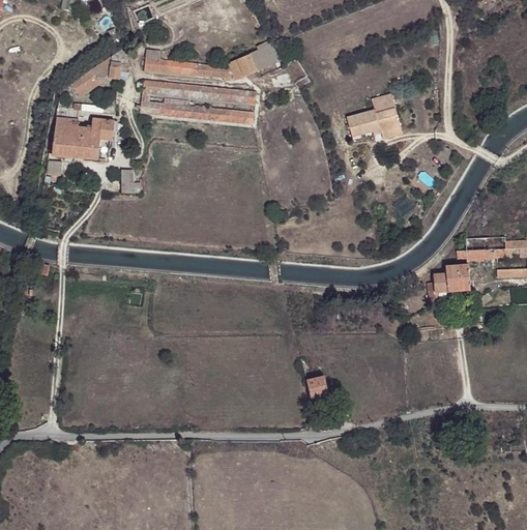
[(60,0),(59,9),(71,11),(72,6),(80,7),(81,3),(76,2),(76,0),(60,0)]
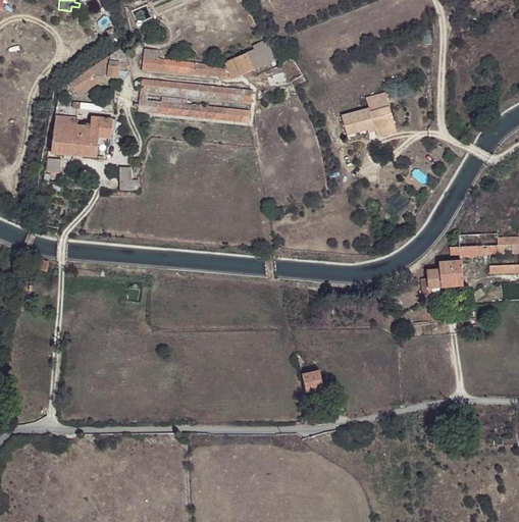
[(273,58),(262,39),(252,45),(254,48),(263,63),(269,60),(273,58)]
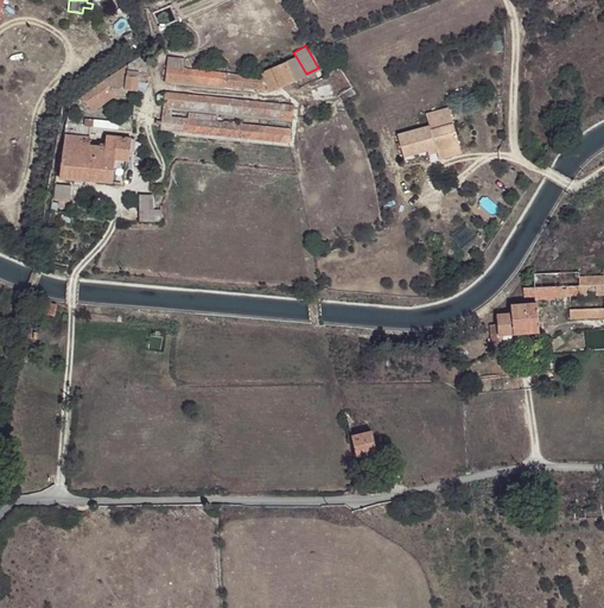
[(169,55),(167,67),(185,68),(186,57),(169,55)]
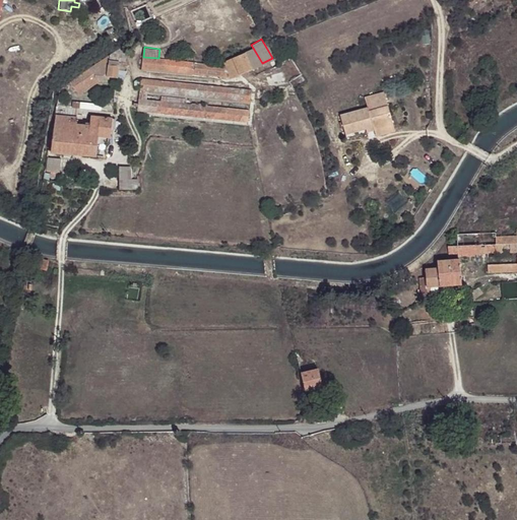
[(158,58),(143,57),(142,69),(233,77),(233,78),(262,63),(253,48),(223,63),(223,64),(158,58)]
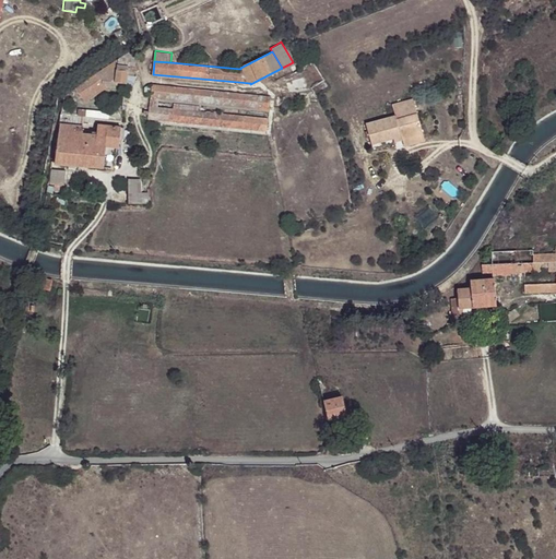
[(140,56),(127,54),(98,71),(104,81),(114,82),(115,70),(126,71),(141,69),(140,56)]
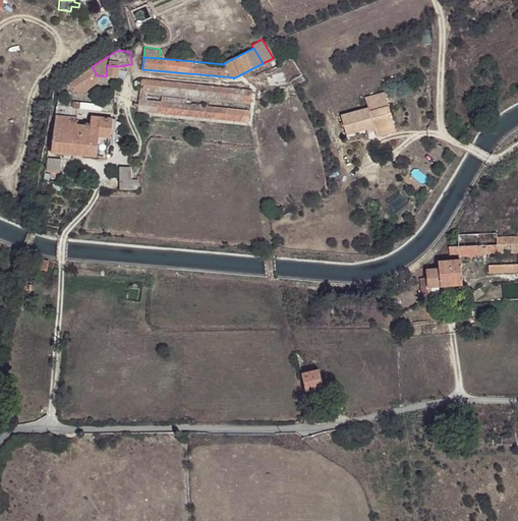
[(116,77),(117,66),(107,65),(106,76),(116,77)]
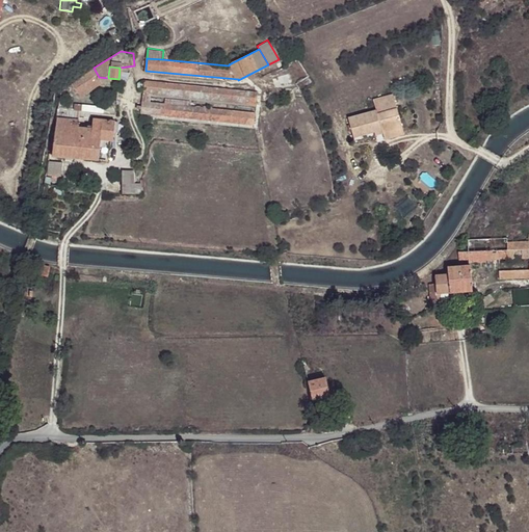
[(99,77),(94,68),(73,81),(81,94),(101,81),(99,77)]
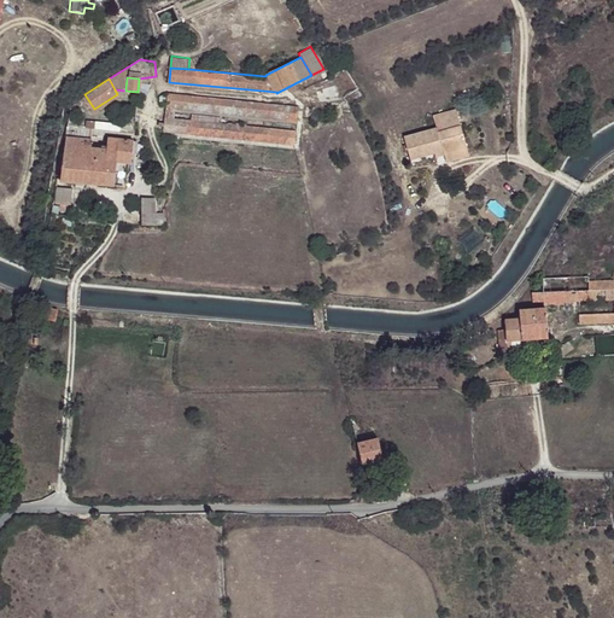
[(168,108),(294,118),(297,105),(169,95),(168,108)]
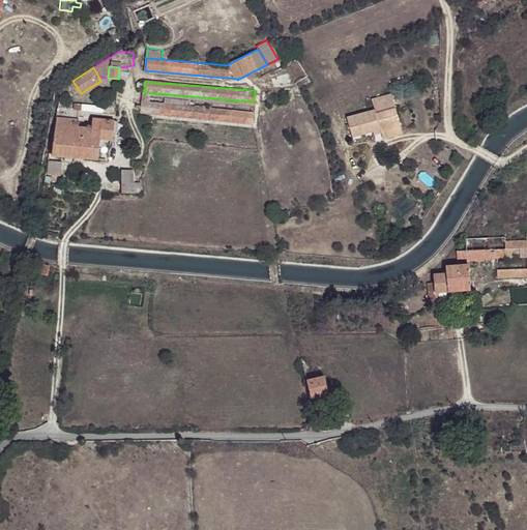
[(382,127),(401,121),(391,90),(373,95),(376,105),(346,114),(351,133),(381,123),(382,127)]
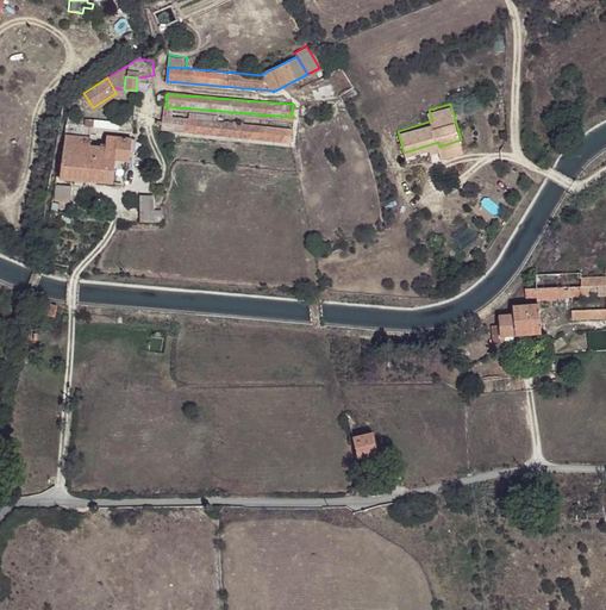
[(93,129),(122,131),(123,120),(87,117),(86,128),(93,129)]
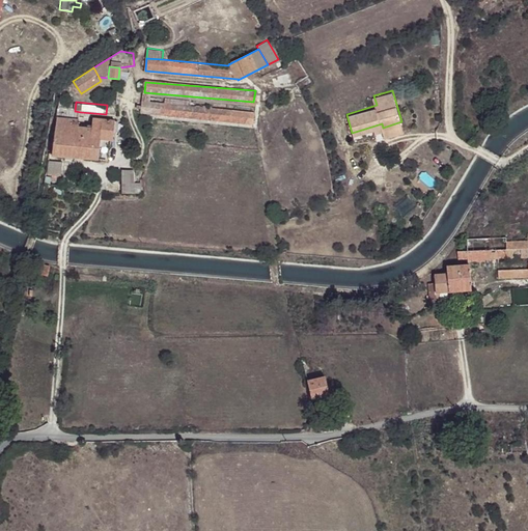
[(141,112),(250,121),(251,111),(142,102),(141,112)]
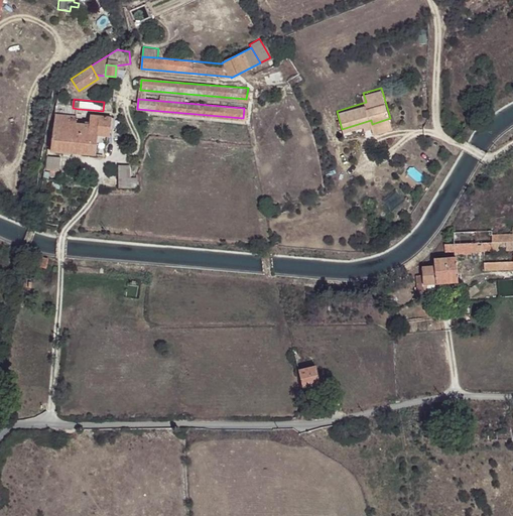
[(51,147),(95,151),(98,134),(109,134),(112,117),(90,115),(89,124),(76,123),(77,115),(65,114),(55,113),(51,147)]
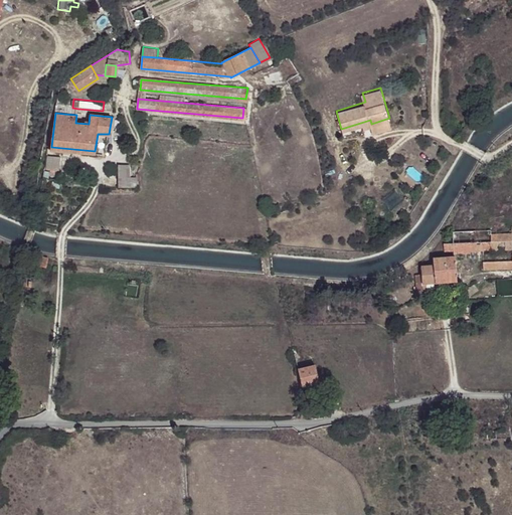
[(391,125),(389,118),(371,124),(373,130),(391,125)]
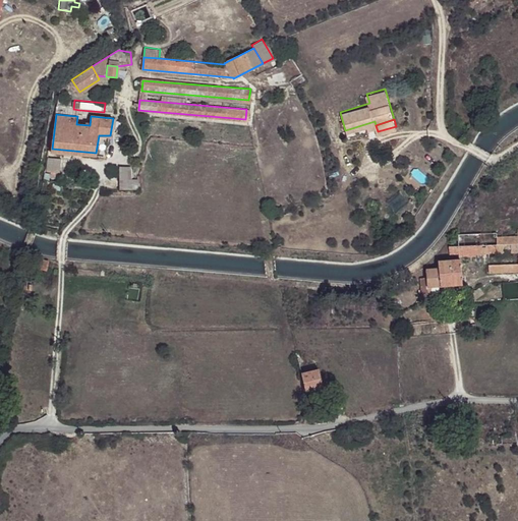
[(346,133),(376,125),(375,121),(345,130),(346,133)]
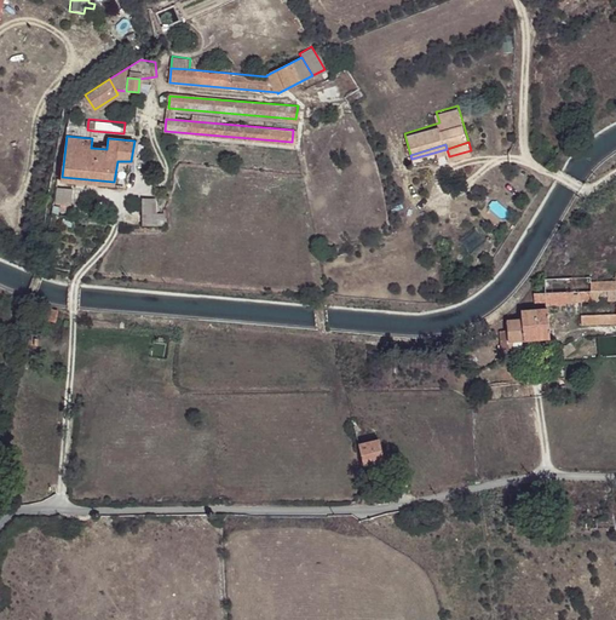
[(76,187),(57,184),(53,202),(74,205),(76,187)]
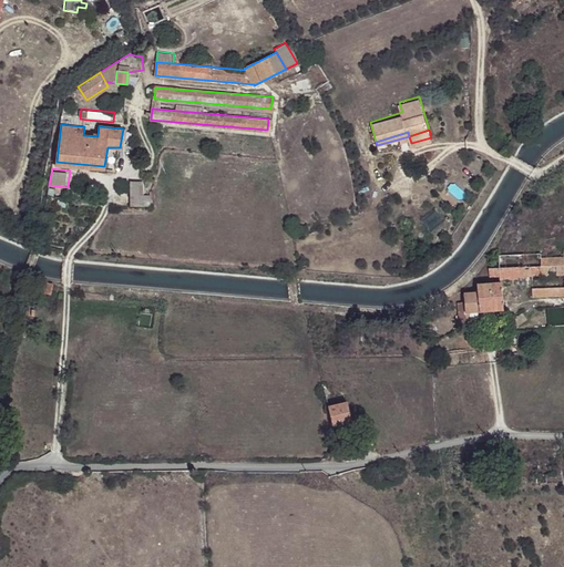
[(132,206),(153,206),(153,194),(145,194),(144,178),(132,181),(132,206)]
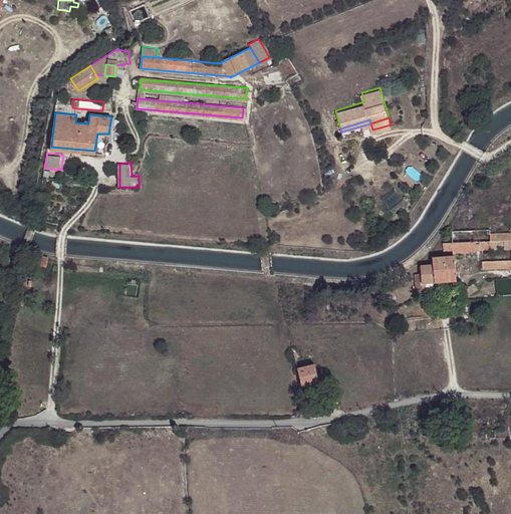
[(486,232),(487,222),(451,223),(451,235),(486,232)]
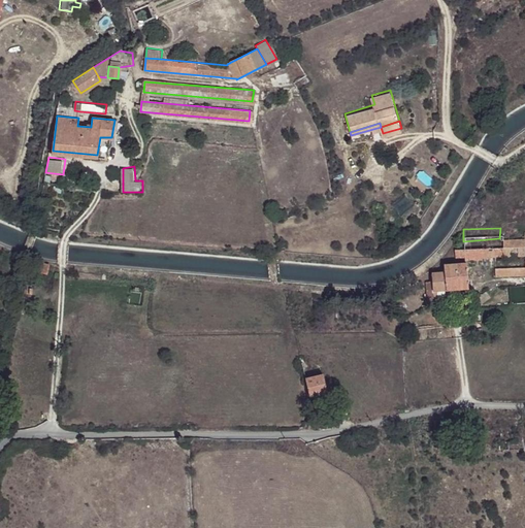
[(521,254),(520,243),(520,240),(498,242),(499,246),(462,250),(463,257),(463,262),(483,260),(483,258),(521,254)]
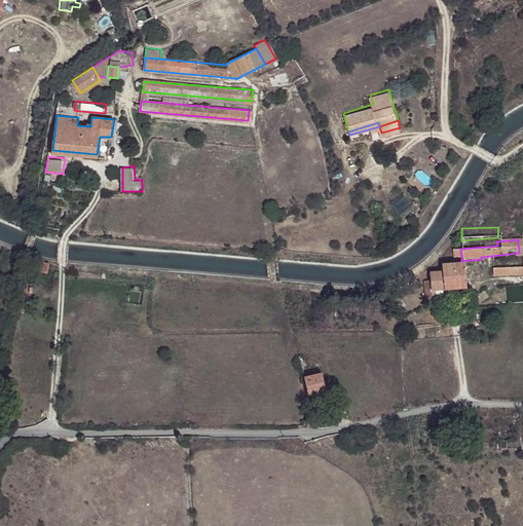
[(39,266),(47,266),(48,258),(39,257),(37,257),(37,265),(39,266)]
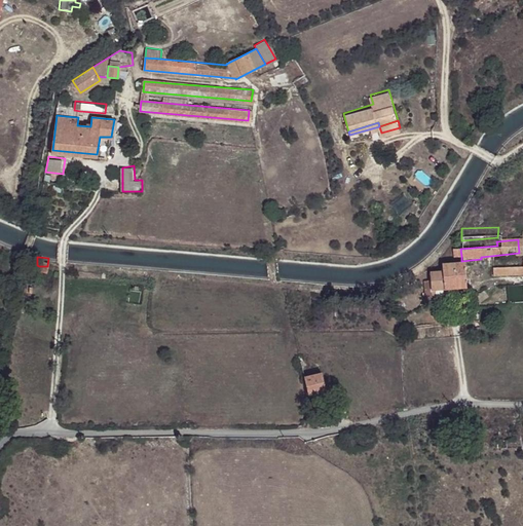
[(522,258),(490,261),(491,269),(491,275),(522,272),(522,258)]
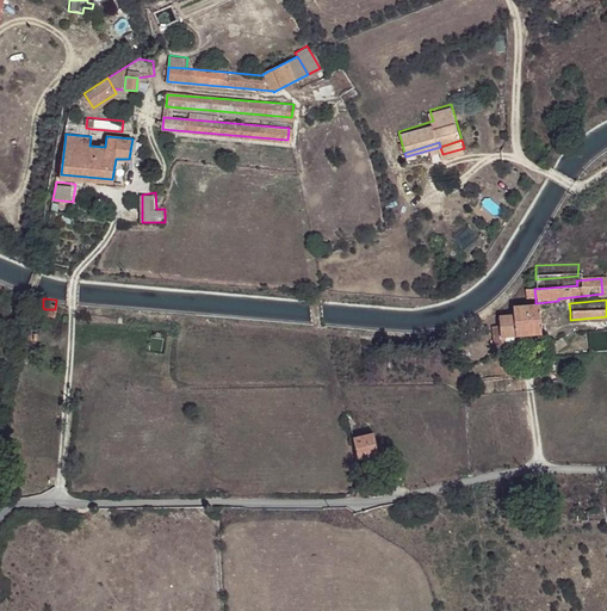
[(570,313),(569,303),(558,304),(559,314),(570,313)]
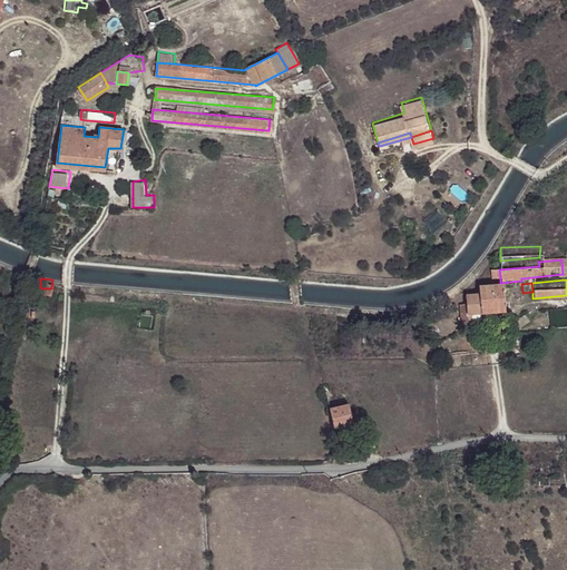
[(465,314),(468,314),(502,312),(501,286),(477,288),(477,296),(463,297),(465,306),(465,314)]
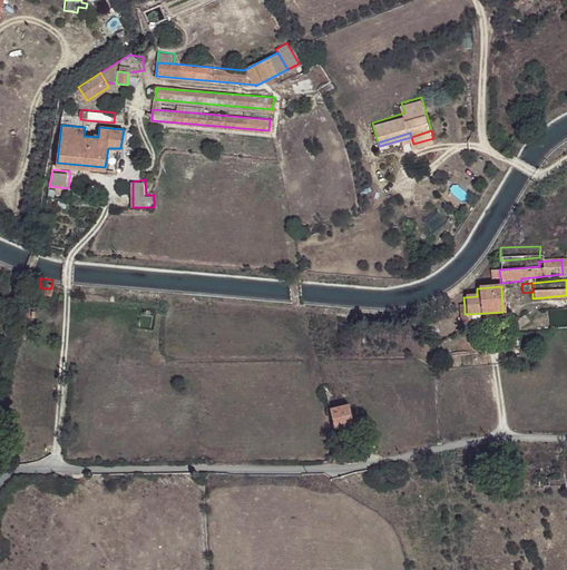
[(469,323),(468,314),(465,314),(465,306),(458,306),(459,324),(469,323)]
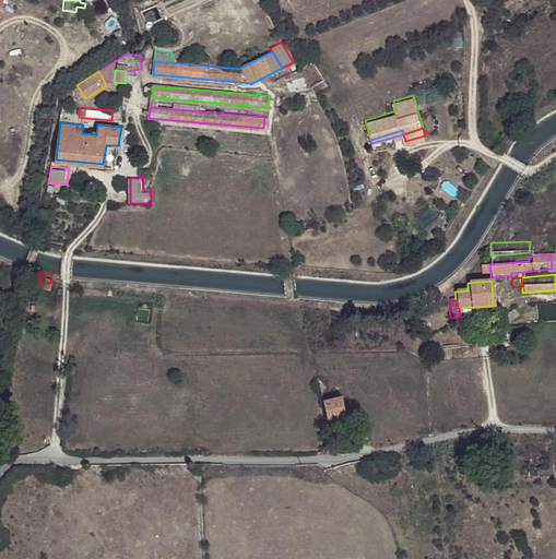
[(425,308),(413,309),(414,319),(426,318),(425,308)]
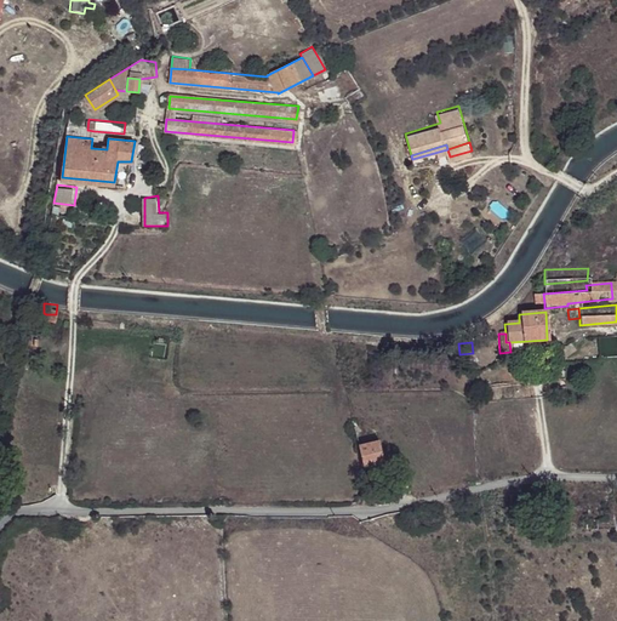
[(372,416),(349,421),(352,434),(376,431),(372,416)]
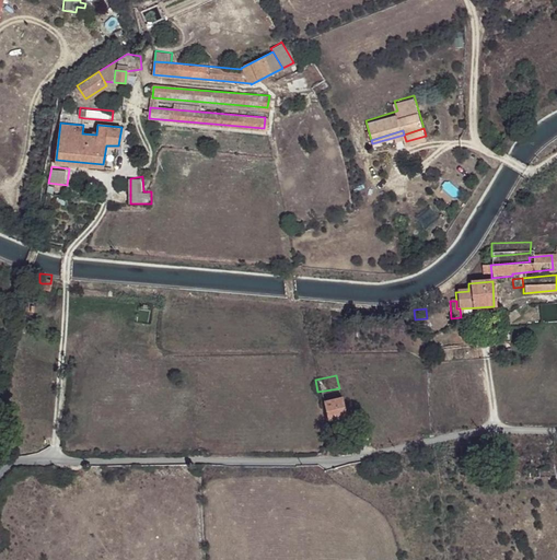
[(345,412),(339,388),(317,392),(324,418),(345,412)]
